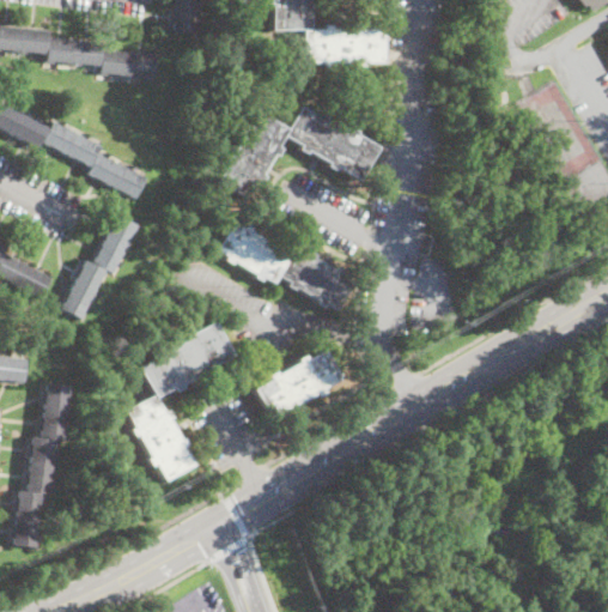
[(201,0),(199,34),(176,31),(178,0),(201,0)]
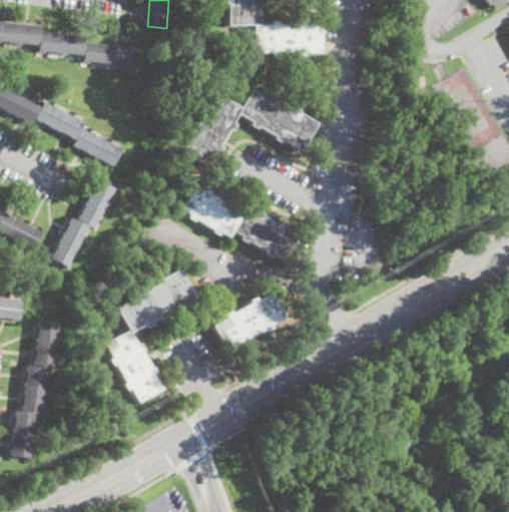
[(264,0),(264,3),(261,4),(261,25),(272,25),(272,21),(279,21),(279,24),(298,24),(298,21),(306,21),(306,24),(322,24),(323,53),(306,53),(306,56),(299,56),(299,53),(278,54),(278,56),(271,57),(271,53),(255,53),(255,25),(228,25),(229,4),(226,4),(226,0),(264,0)]
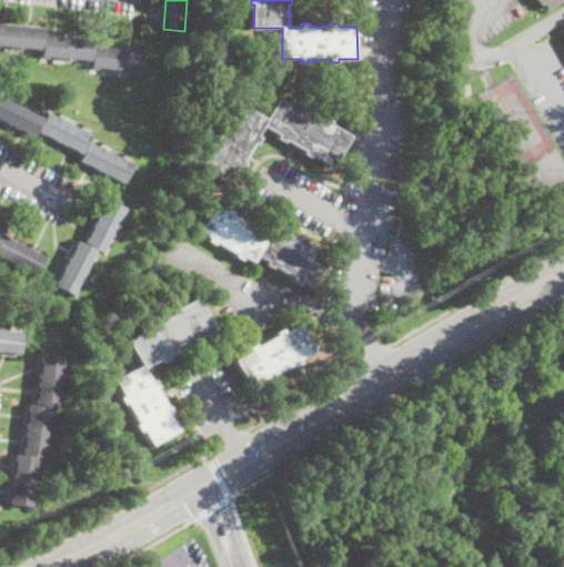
[(563,2),(552,11),(546,4),(544,7),(539,0),(563,0),(563,2)]
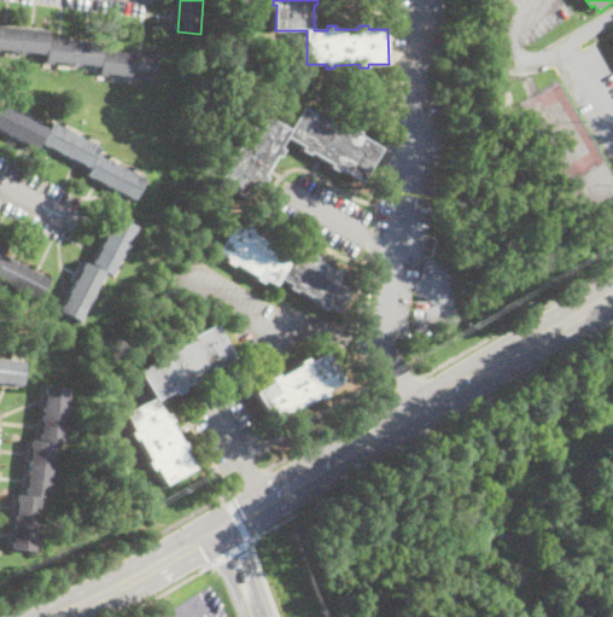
[(158,54),(156,80),(101,75),(101,67),(47,62),(48,54),(0,51),(0,28),(50,31),(50,40),(104,44),(104,51),(158,54)]
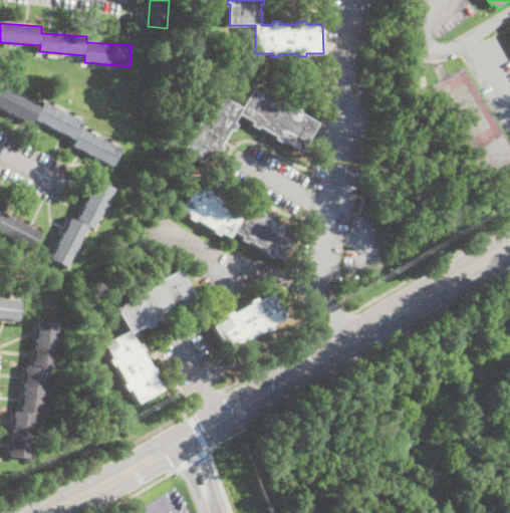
[(0,89),(2,85),(43,106),(45,102),(86,123),(83,129),(113,145),(116,140),(128,146),(115,168),(74,147),(78,141),(37,119),(34,125),(0,107),(0,89)]
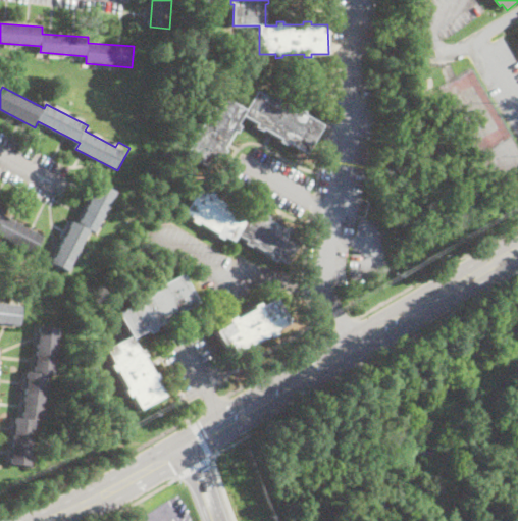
[(258,91),(272,100),(274,96),(280,100),(278,103),(288,108),(289,106),(298,112),(300,109),(306,112),(305,114),(324,125),(307,153),(289,142),(287,146),(280,142),(281,139),(264,128),(262,131),(256,127),(258,124),(244,115),(239,124),(242,126),(238,133),(235,132),(224,149),(227,150),(224,157),(220,155),(212,169),(188,155),(196,141),(193,139),(197,133),(199,134),(210,116),(207,114),(211,108),(214,110),(223,96),(247,110),(258,91)]
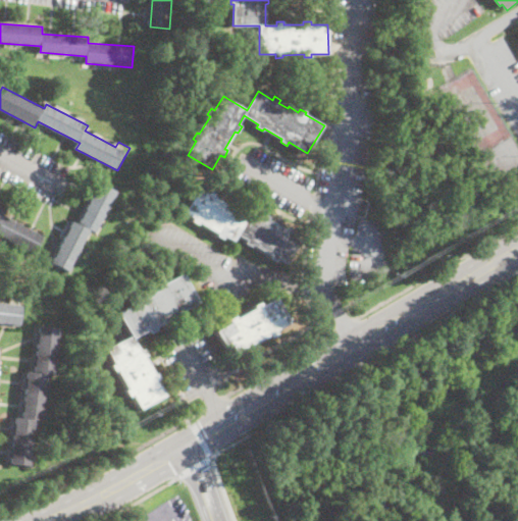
[(333,92),(332,101),(324,100),(324,92),(333,92)]
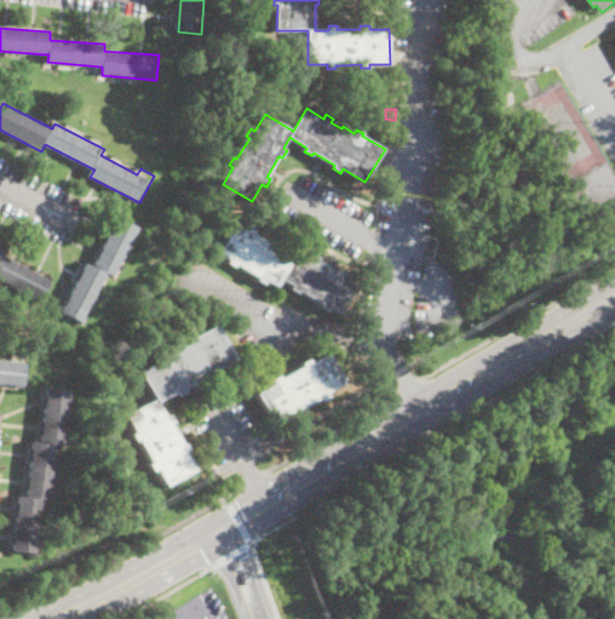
[(141,229),(116,278),(110,274),(84,324),(63,313),(88,263),(95,267),(120,218),(141,229)]
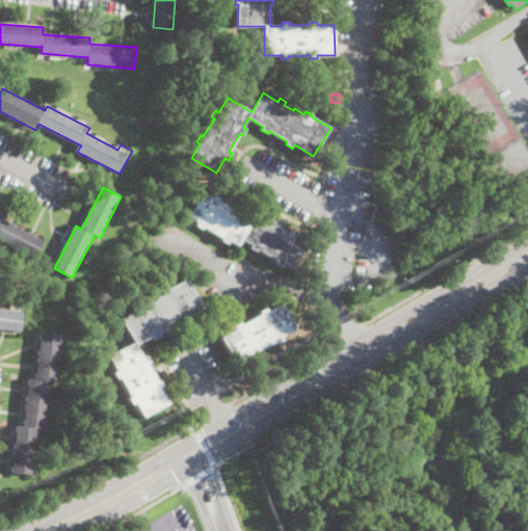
[(205,192),(214,198),(216,195),(222,198),(220,202),(238,212),(240,210),(246,213),(244,216),(254,222),(258,215),(267,220),(269,217),(275,221),(274,224),(291,235),(293,232),(299,236),(297,239),(307,245),(293,269),(284,264),(282,267),(275,264),(276,261),(258,249),(257,253),(251,249),(253,245),(243,240),(239,247),(230,242),(228,245),(221,241),(223,238),(205,228),(204,231),(196,227),(199,222),(190,217),(205,192)]
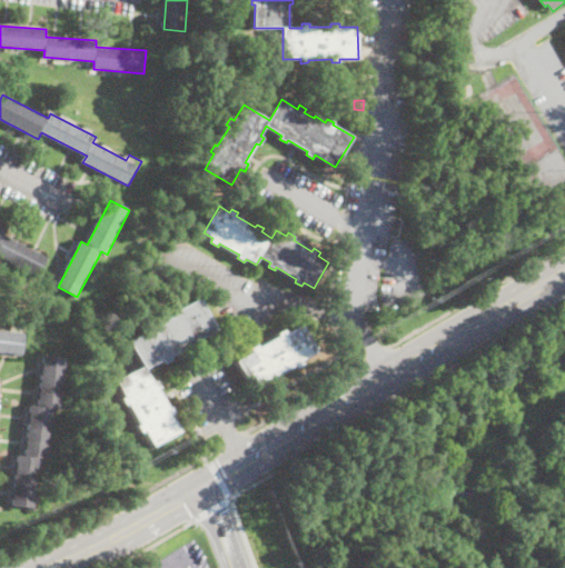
[(48,259),(39,277),(0,257),(0,226),(6,229),(3,235),(48,259)]
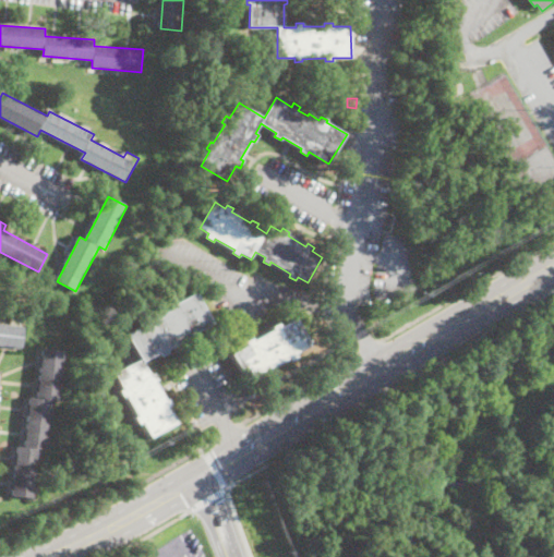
[(196,293),(214,323),(193,335),(195,338),(189,342),(187,339),(167,350),(169,353),(163,356),(160,353),(144,362),(152,375),(155,373),(159,379),(156,382),(167,400),(169,399),(173,406),(169,408),(179,423),(153,438),(144,423),(141,425),(136,418),(139,416),(128,397),(125,399),(121,391),(125,389),(117,374),(143,360),(130,336),(145,327),(143,324),(149,319),(152,323),(160,317),(160,316),(170,310),(168,306),(176,302),(177,304),(196,293)]
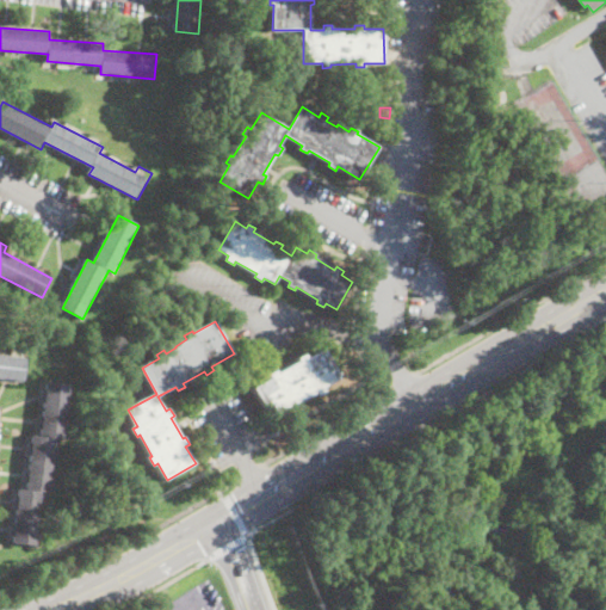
[(325,349),(341,379),(323,388),(326,392),(319,396),(316,393),(296,405),(298,407),(291,412),(289,407),(271,417),(255,388),(272,379),(270,375),(278,370),(279,374),(301,362),(298,358),(307,355),(309,358),(325,349)]
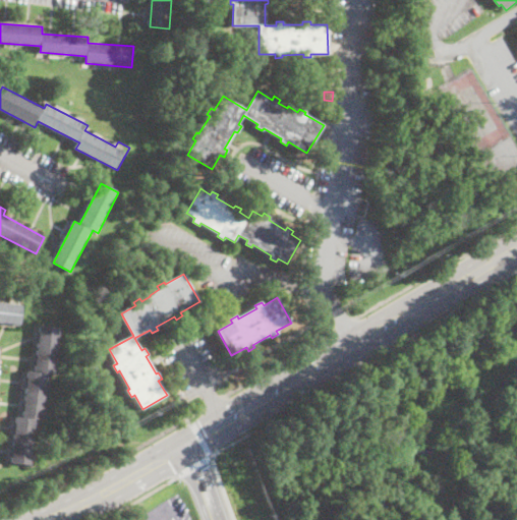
[(0,303),(24,306),(22,326),(0,323),(0,303)]
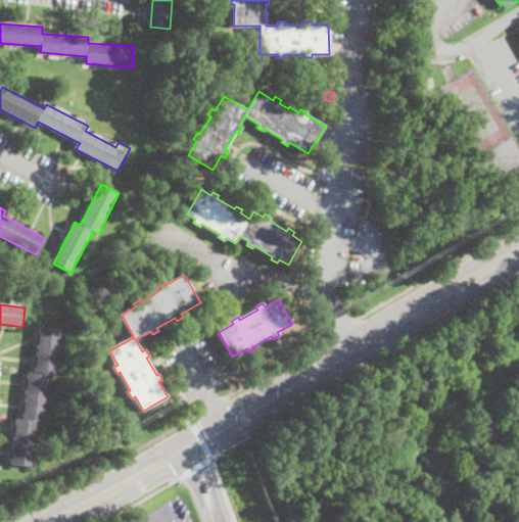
[(33,467),(13,465),(17,419),(25,420),(30,373),(37,374),(42,327),(63,329),(58,376),(49,375),(44,422),(37,421),(33,467)]
